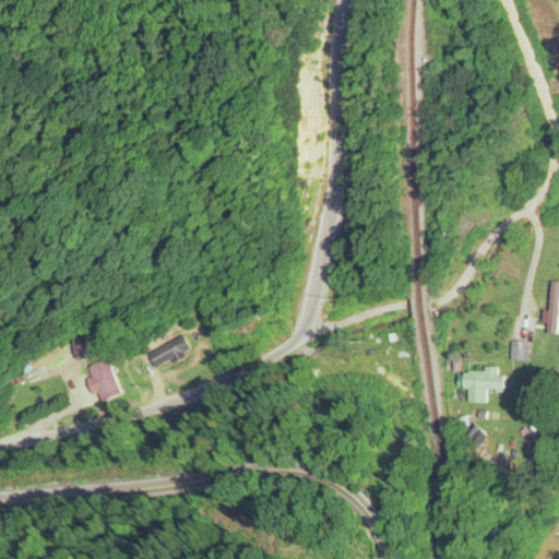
[(163,372),(189,358),(180,342),(154,356),(163,372)]
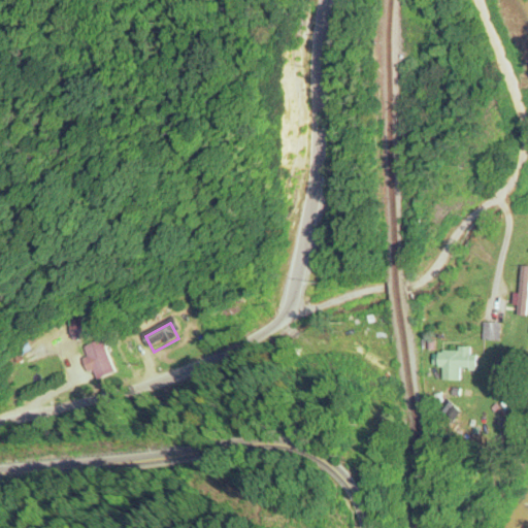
[(497,340),(497,325),(483,325),(483,340),(497,340)]
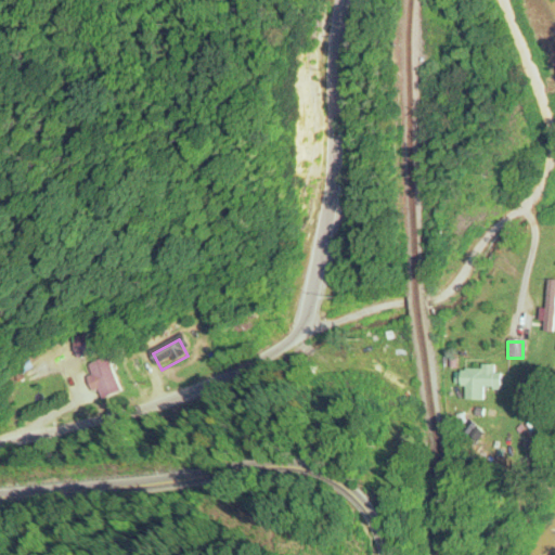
[(95,370),(100,375),(92,381),(112,402),(131,385),(107,359),(95,370)]
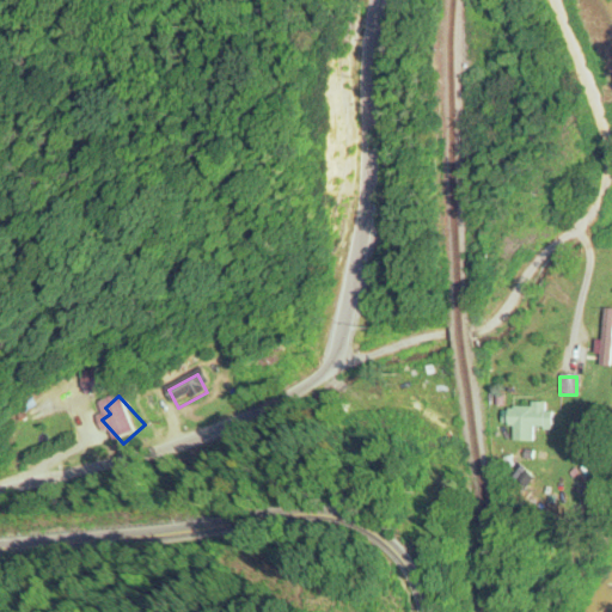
[(506,427),(513,427),(512,441),(532,442),(532,429),(551,430),(552,412),(544,412),(545,404),(531,403),(531,409),(507,408),(506,427)]
